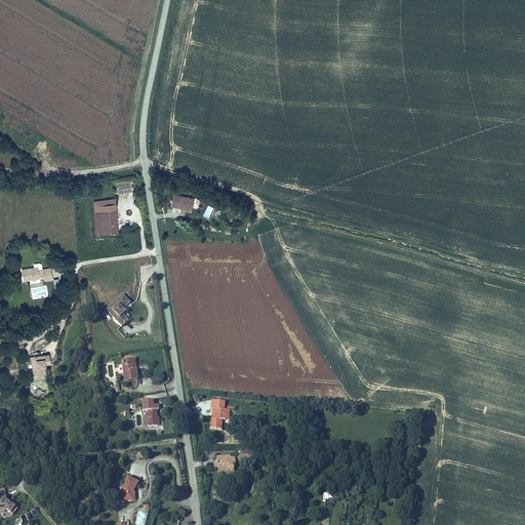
[(173,193),(171,204),(180,206),(180,209),(193,211),(195,197),(173,193)]
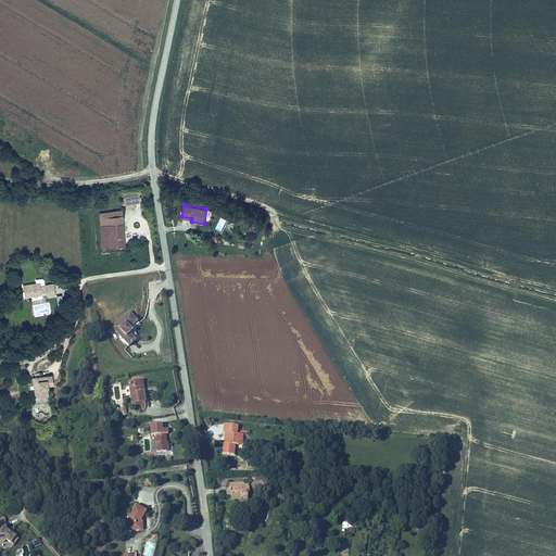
[(101,210),(103,247),(123,245),(123,209),(101,210)]
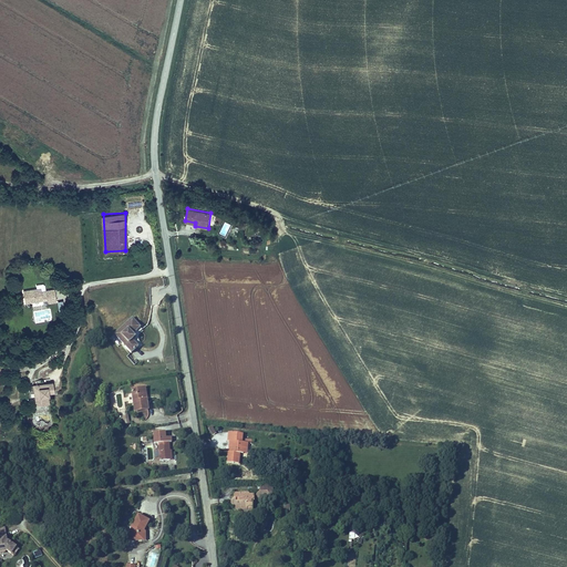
[(238,226),(236,233),(244,235),(246,228),(238,226)]
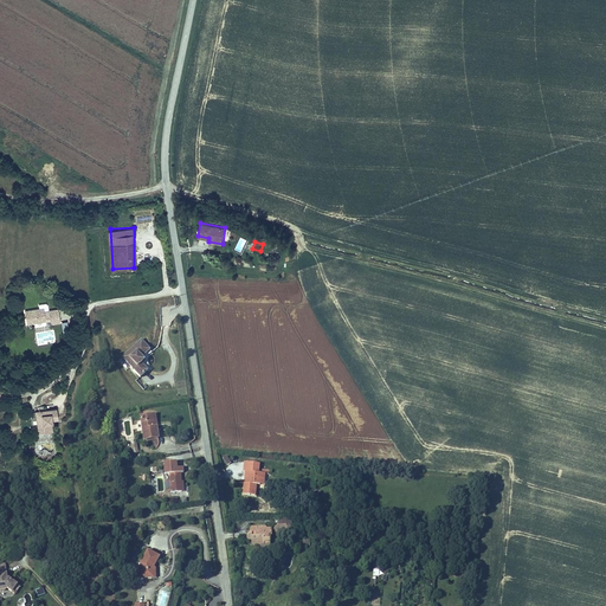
[(25,311),(28,324),(51,320),(52,326),(60,323),(58,309),(45,311),(44,307),(25,311)]
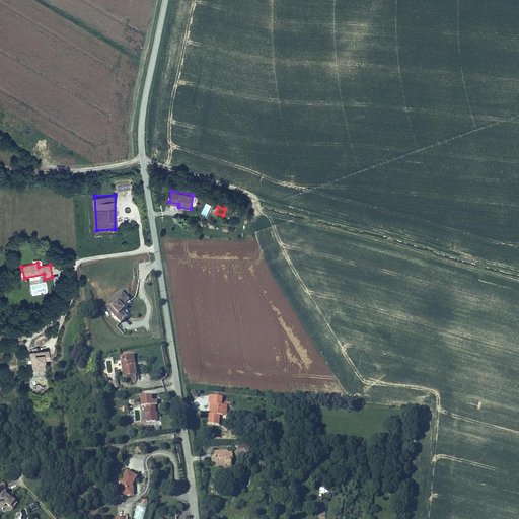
[(129,300),(122,292),(105,305),(120,322),(126,317),(122,311),(122,306),(129,300)]
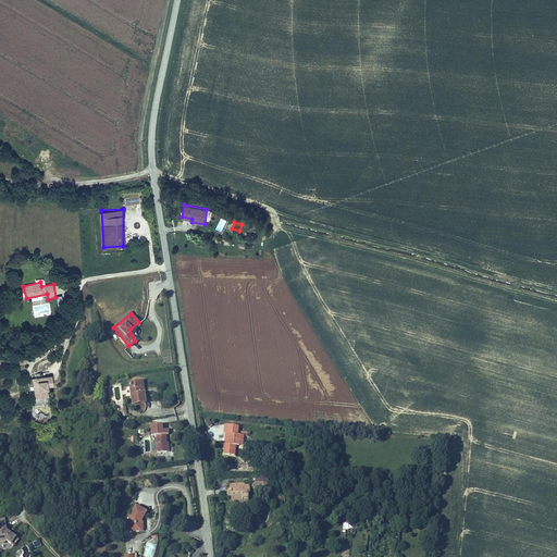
[(33,376),(36,398),(46,396),(45,384),(54,383),(52,374),(33,376)]
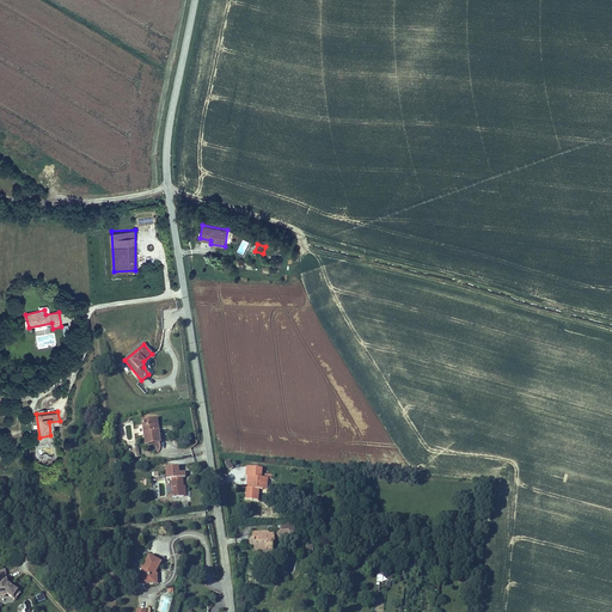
[(160,428),(155,428),(154,416),(144,418),(147,441),(163,439),(160,428)]
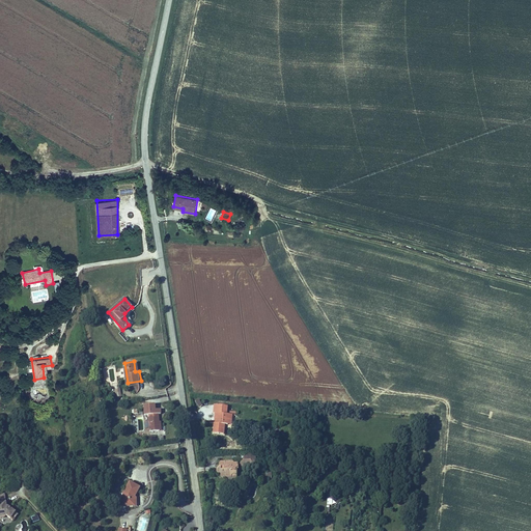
[(214,403),(214,412),(218,412),(217,422),(214,422),(213,432),(223,434),(224,428),(224,424),(228,424),(229,419),(232,420),(232,413),(231,413),(227,413),(227,404),(214,403)]
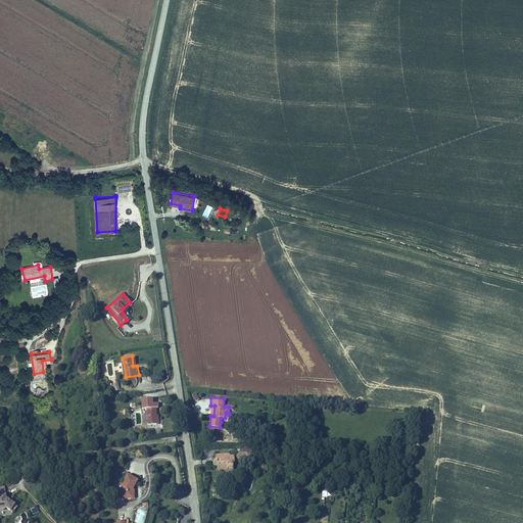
[(147,408),(148,424),(158,423),(157,408),(158,408),(158,402),(151,403),(151,407),(147,408)]
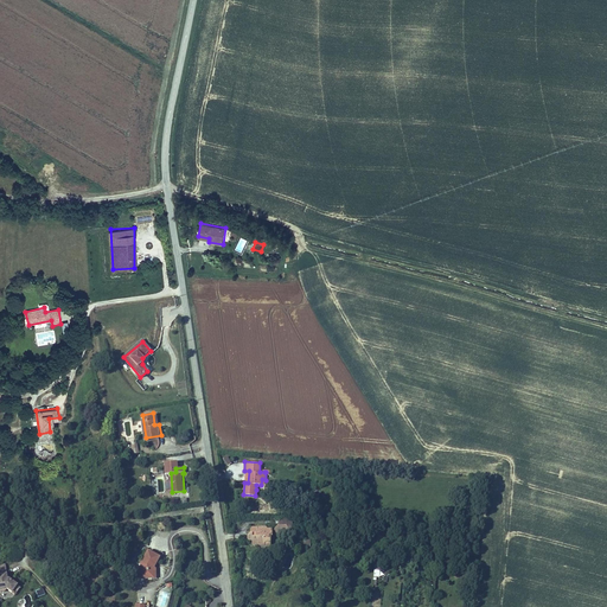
[(249,531),(250,531),(251,531),(251,534),(251,540),(251,543),(256,543),(256,545),(263,545),(263,542),(270,542),(270,536),(273,536),(273,529),(267,529),(266,526),(249,526),(249,531)]
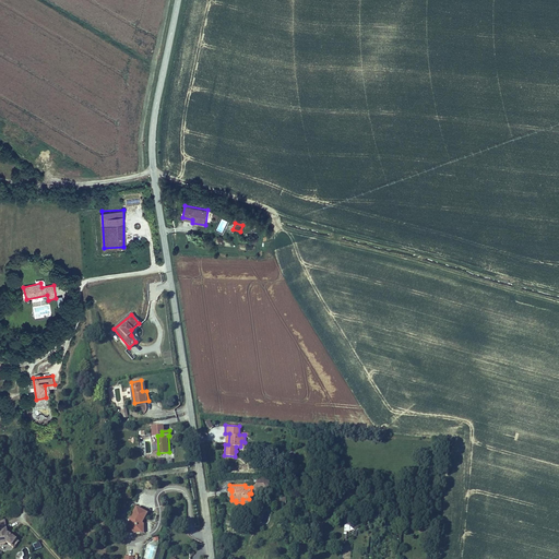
[(137,502),(135,506),(146,512),(149,509),(137,502)]
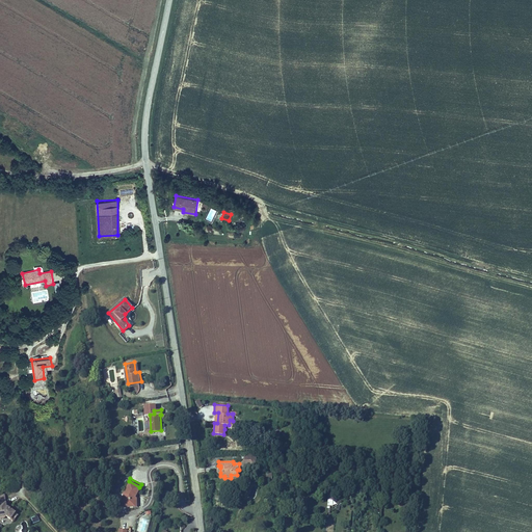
[(123,506),(133,505),(133,499),(136,493),(139,487),(129,481),(122,494),(123,506)]
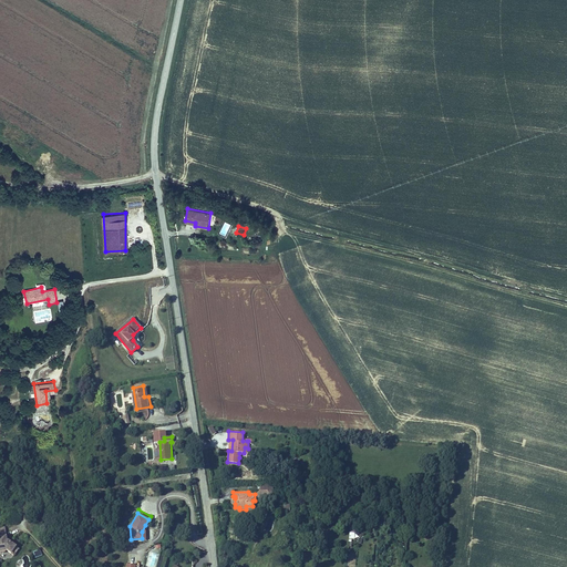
[(0,548),(6,548),(10,552),(14,544),(9,542),(6,542),(3,527),(0,527),(0,548)]
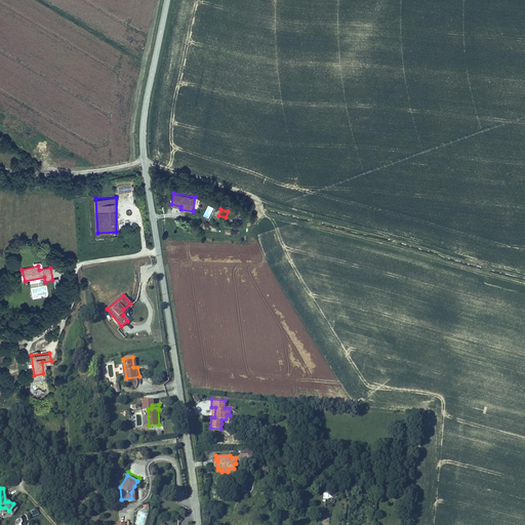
[(138,512),(135,524),(136,524),(144,524),(148,514),(138,512)]
